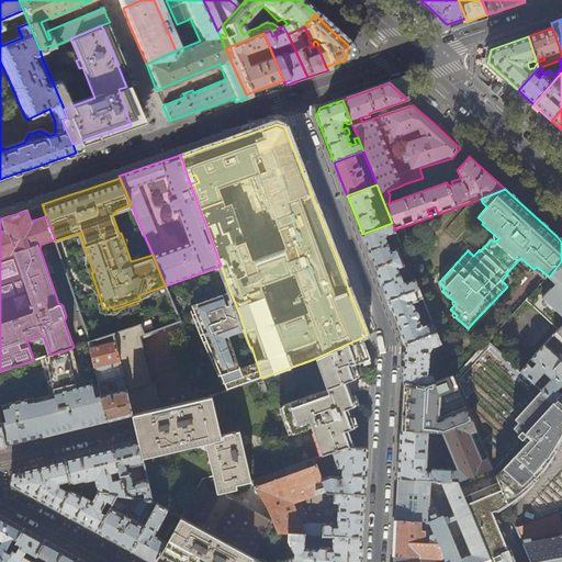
[(396,233),(395,229),(392,223),(362,234),(368,250),(375,268),(401,257),(395,244),(389,245),(386,238),(388,236),(396,233)]
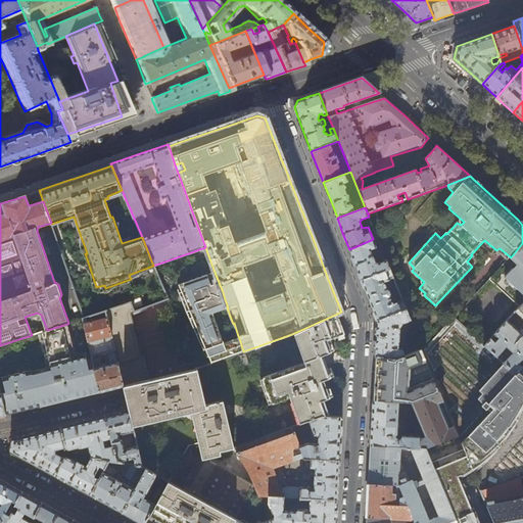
[(373,239),(349,249),(354,263),(361,280),(389,268),(386,258),(378,263),(375,262),(373,254),(378,251),(373,239)]
